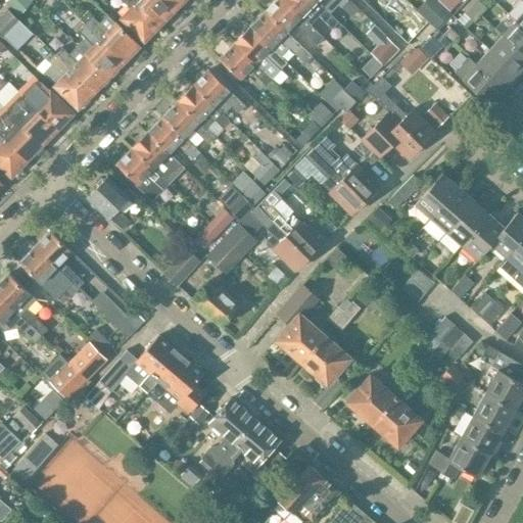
[(158,25),(132,0),(119,0),(130,10),(122,18),(144,40),(146,38),(148,39),(152,34),(152,32),(158,25)]
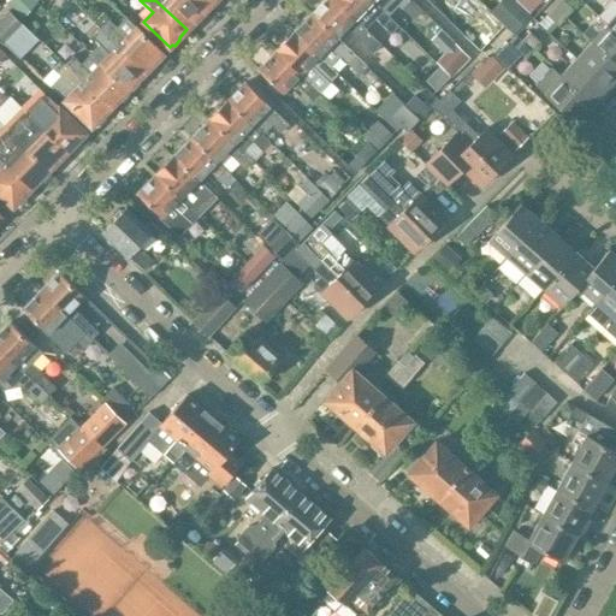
[(206,10),(195,0),(155,0),(187,29),(206,10)]
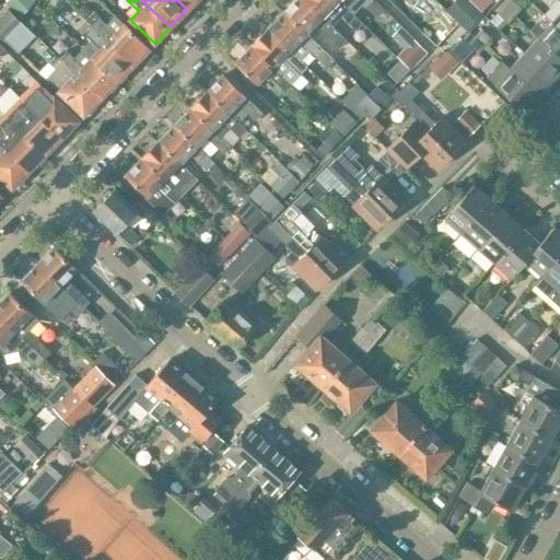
[(177,0),(187,9),(195,0),(177,0)]
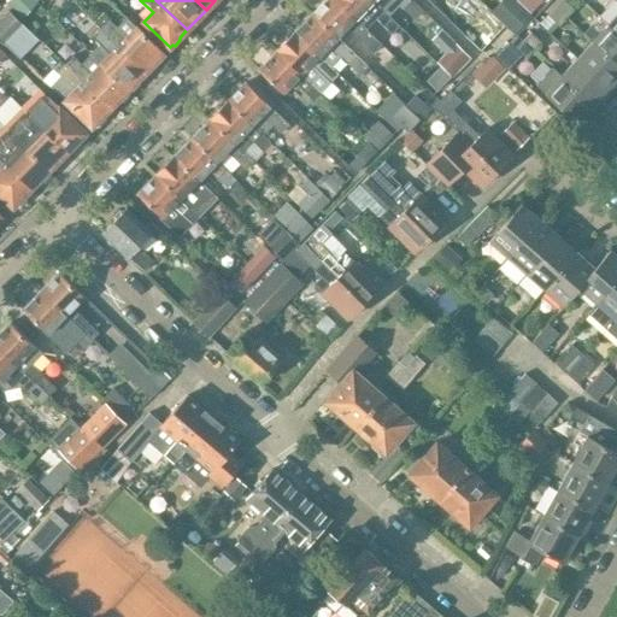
[(366,30),(335,0),(327,0),(313,15),(339,39),(348,28),(374,53),(382,46),(366,30)]
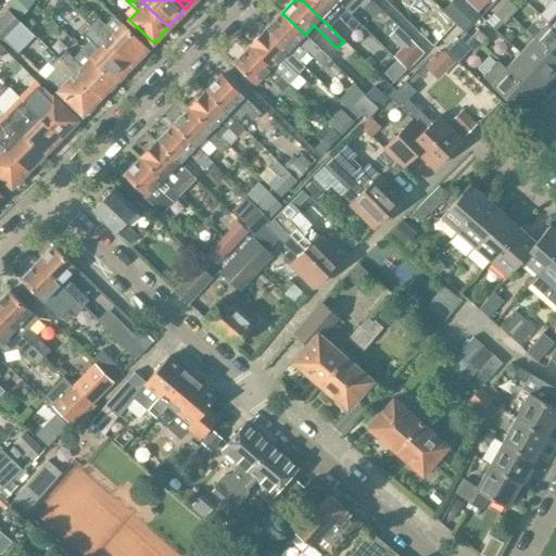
[(359,23),(351,14),(337,1),(336,0),(302,0),(330,27),(340,17),(353,30),(359,23)]
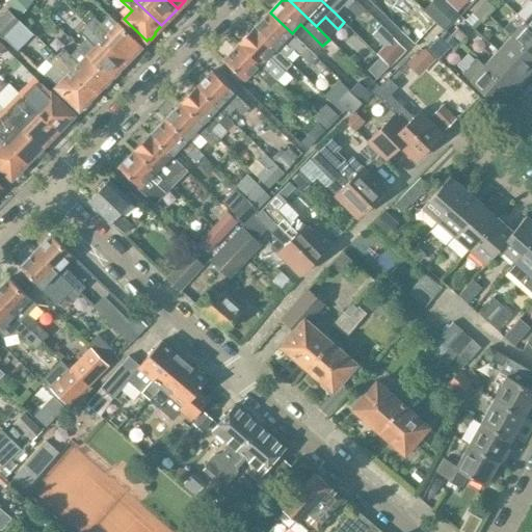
[(321,0),(322,1),(336,14),(344,4),(347,7),(353,1),(352,0),(321,0)]
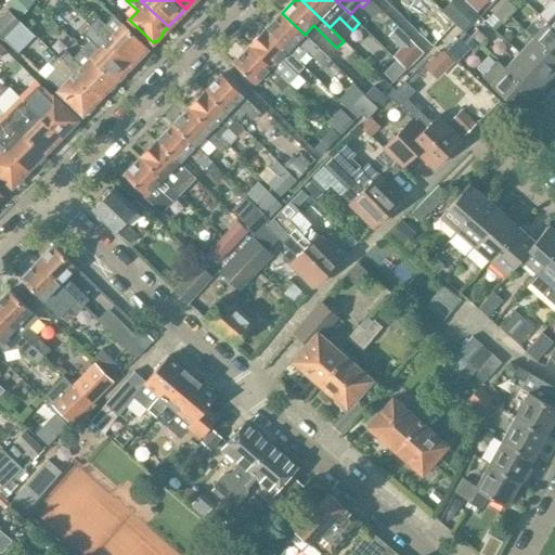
[(477,13),(463,0),(452,0),(442,10),(462,29),(477,13)]
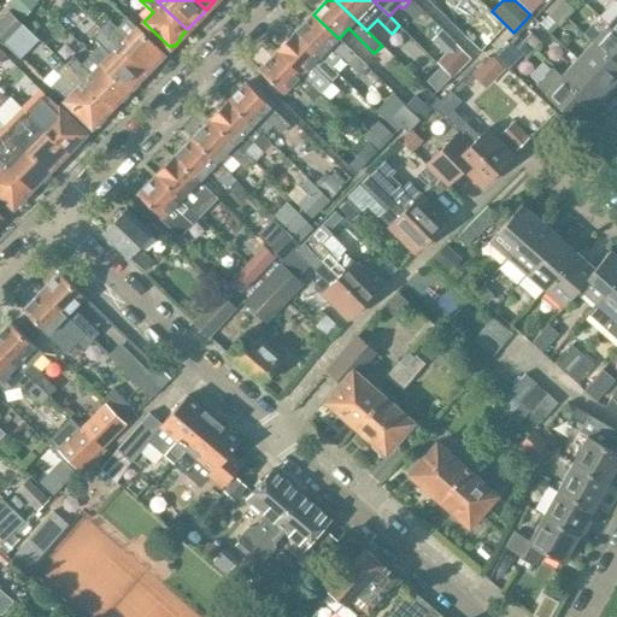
[(541,4),(536,0),(515,0),(530,15),(541,4)]
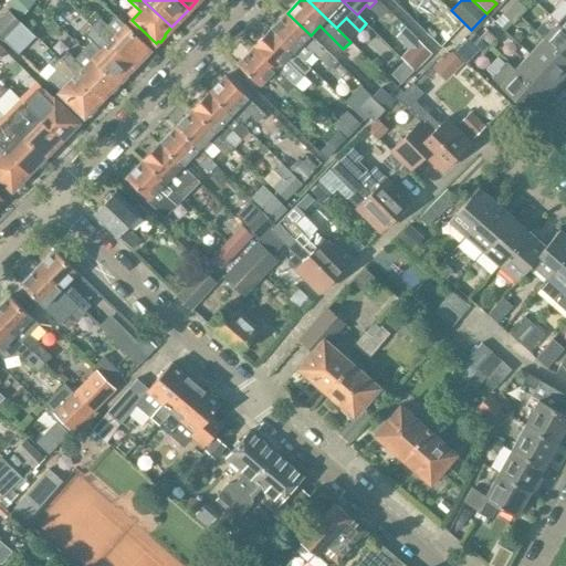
[(526,9),(517,0),(516,0),(511,7),(520,16),(526,9)]
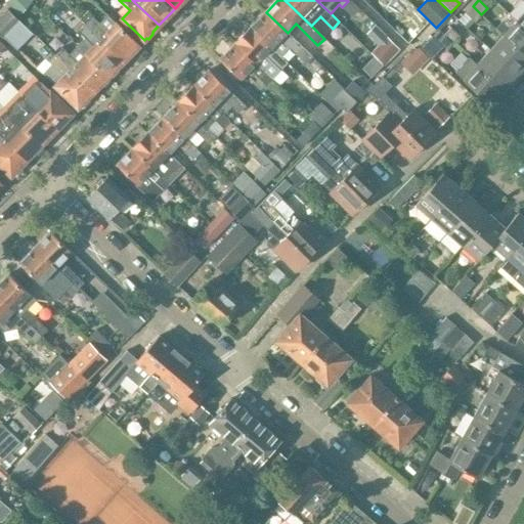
[(473,6),(460,20),(468,29),(481,14),(473,6)]
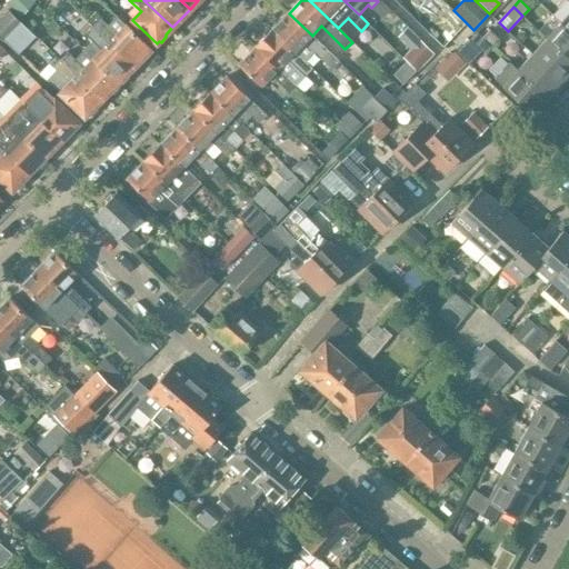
[(0,35),(7,42),(22,27),(7,11),(0,18),(0,35)]
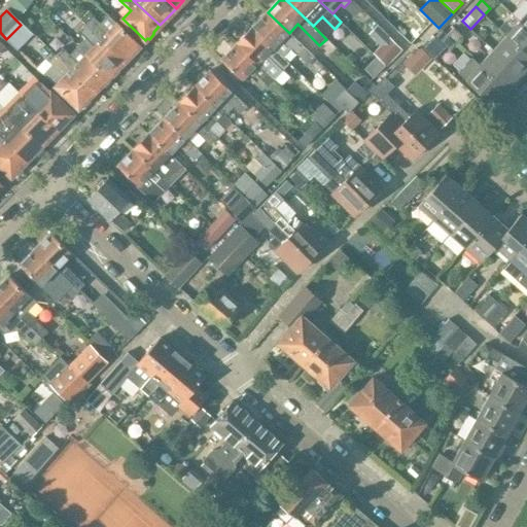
[(316,59),(289,33),(268,12),(252,28),(283,58),(291,48),(309,66),(316,59)]
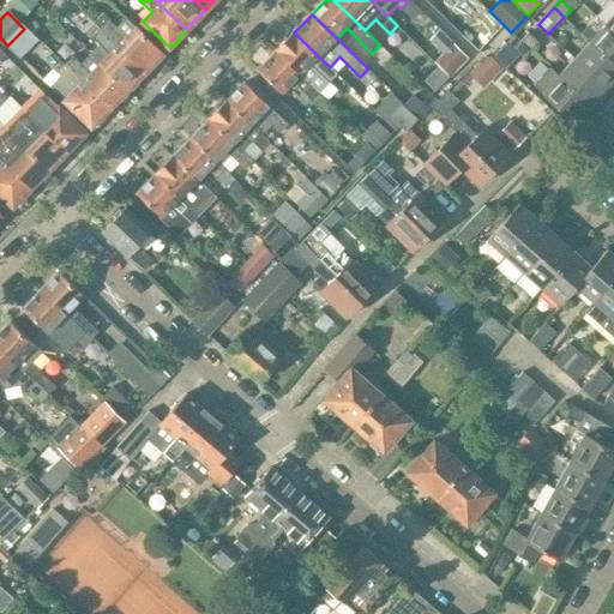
[(162,54),(126,19),(115,29),(102,17),(95,25),(100,30),(144,72),(152,64),(156,64),(160,59),(160,56),(162,54)]
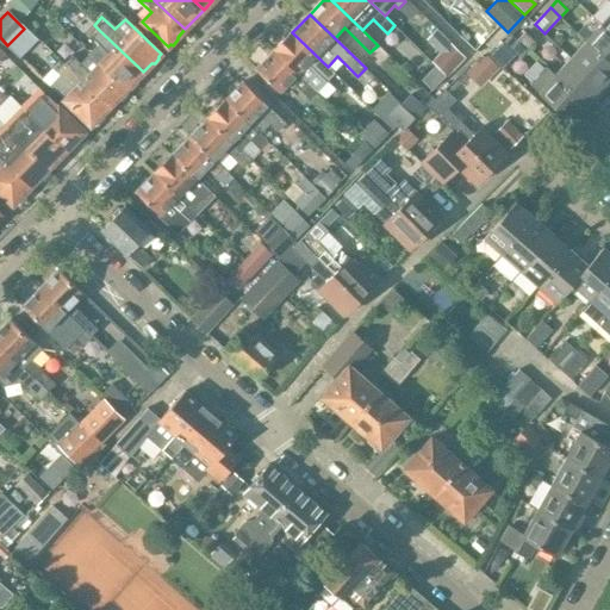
[(609,32),(602,24),(586,41),(609,63),(609,32)]
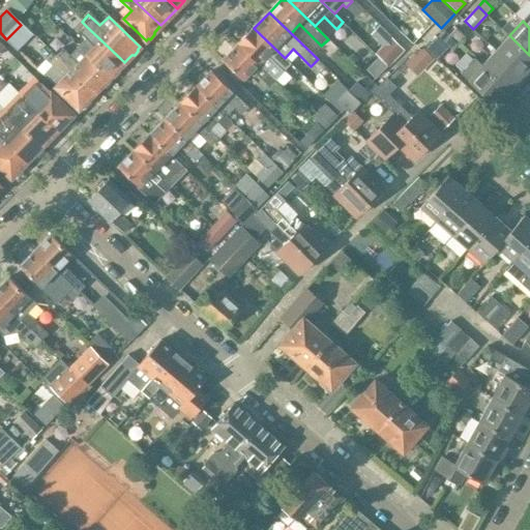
[(466,37),(452,24),(446,30),(460,43),(466,37)]
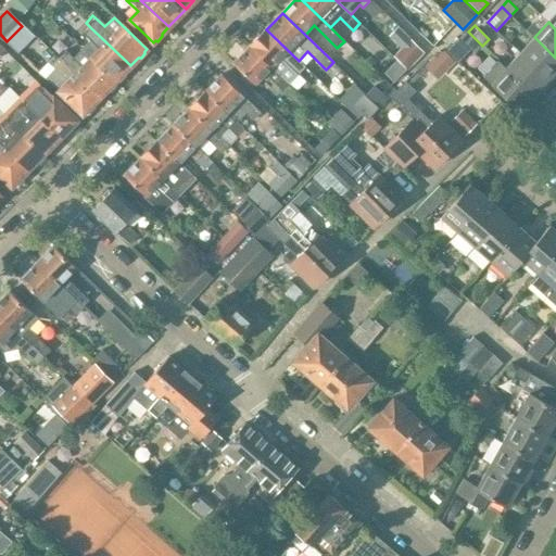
[(130,65),(90,27),(84,34),(91,41),(81,51),(114,83),(130,65)]
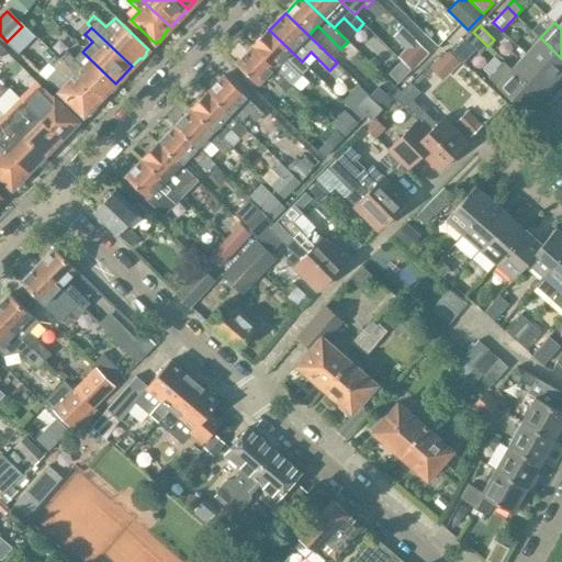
[(427,54),(415,41),(402,29),(394,36),(407,49),(398,57),(412,69),(427,54)]
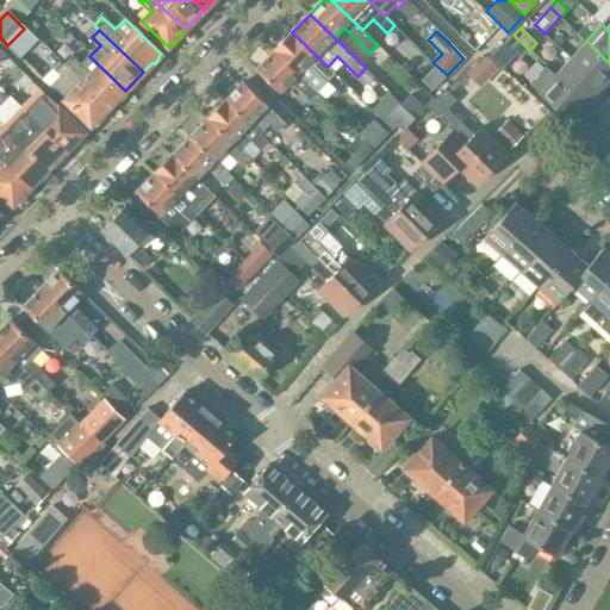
[(292,32),(274,50),(299,74),(317,92),(335,74),(328,67),(292,32)]
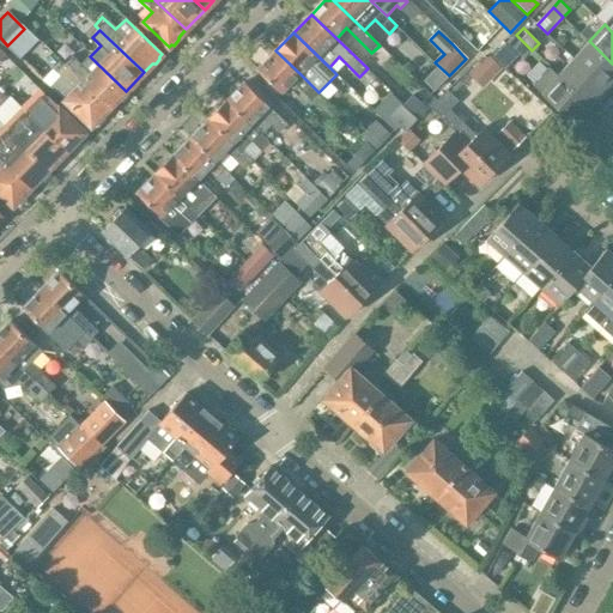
[(532,50),(516,35),(508,43),(523,59),(532,50)]
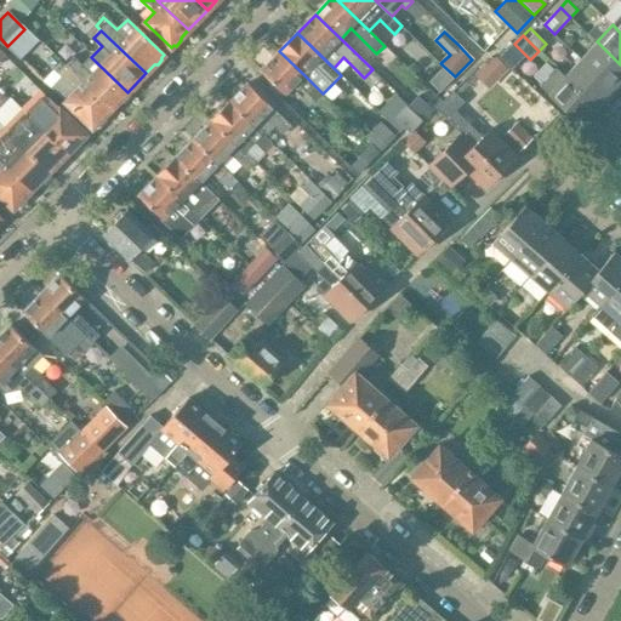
[(620,78),(620,64),(597,41),(581,58),(613,89),(620,78)]
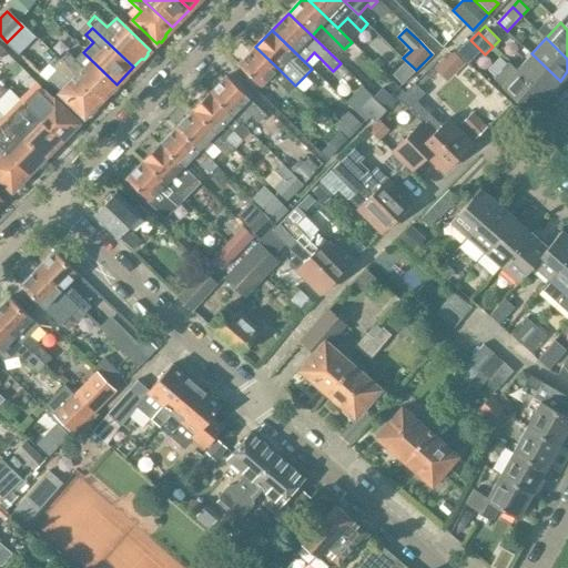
[(295,85),(279,69),(255,47),(237,64),(261,87),(272,75),(288,92),(295,85)]
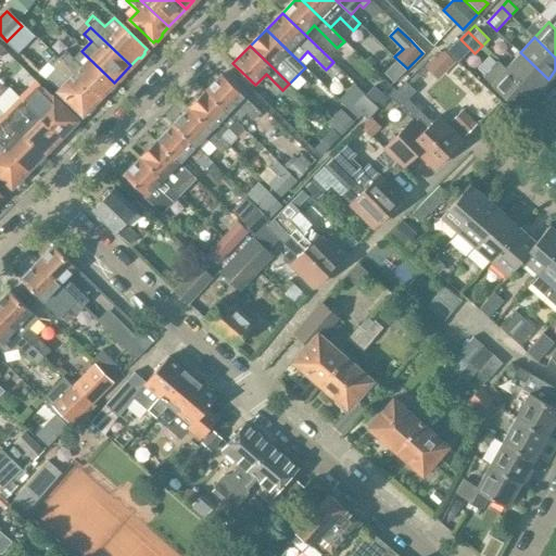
[(114,83),(81,51),(74,59),(66,52),(58,60),(98,99),(114,83)]
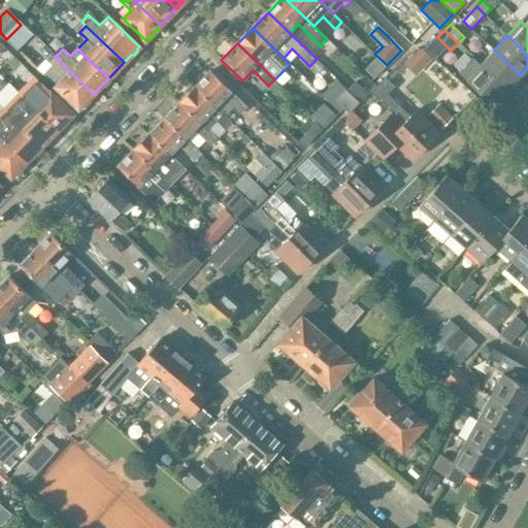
[(521,75),(494,50),(481,64),(507,90),(521,75)]
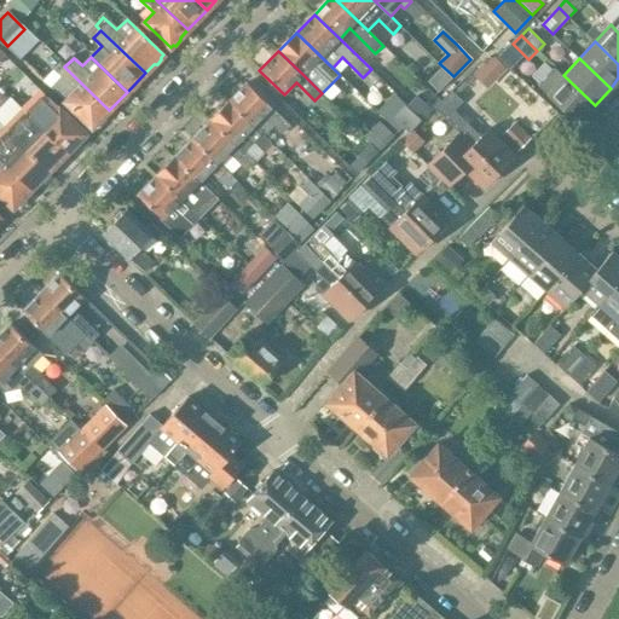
[(109,110),(64,67),(58,74),(61,77),(51,87),(92,128),(94,125),(98,126),(102,121),(102,117),(109,110)]
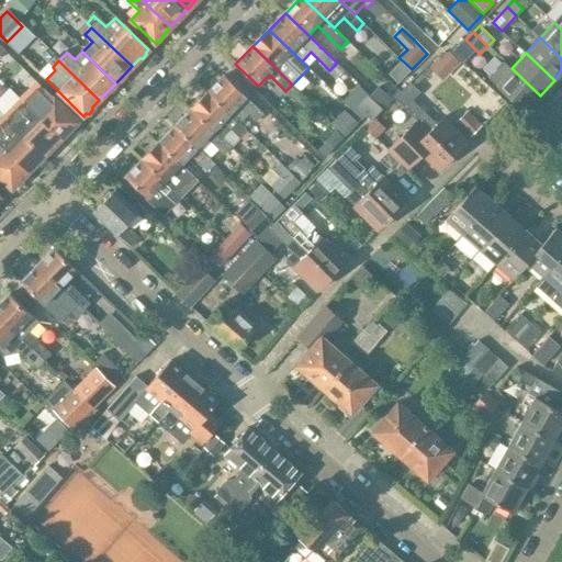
[(409,70),(401,60),(388,74),(397,82),(409,70)]
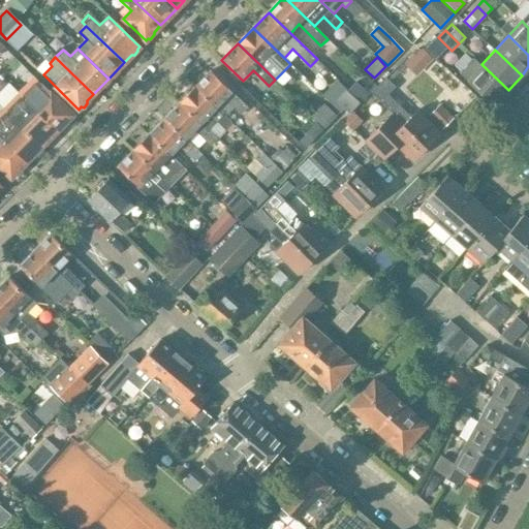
[(508,90),(481,64),(473,58),(460,72),(494,104),(508,90)]
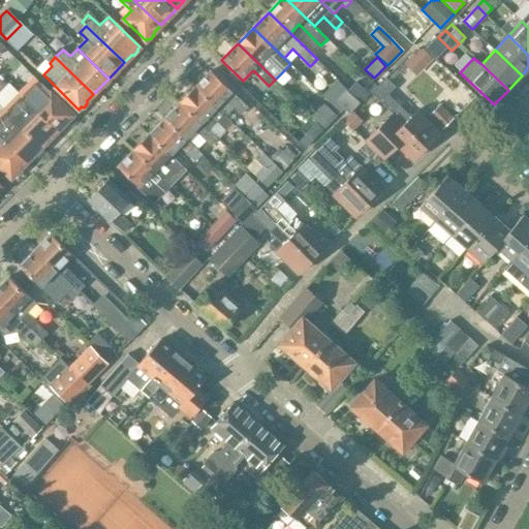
[(248,109),(210,71),(195,87),(225,116),(234,106),(242,115),(248,109)]
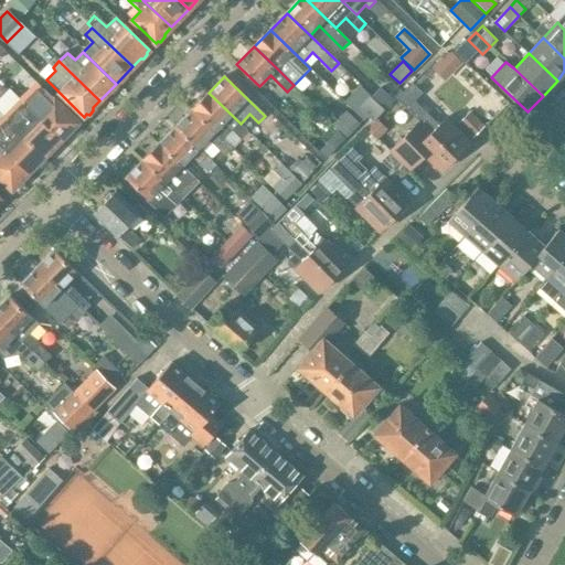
[(469,141),(446,118),(437,126),(416,105),(425,96),(415,87),(401,102),(417,119),(455,156),(469,141)]
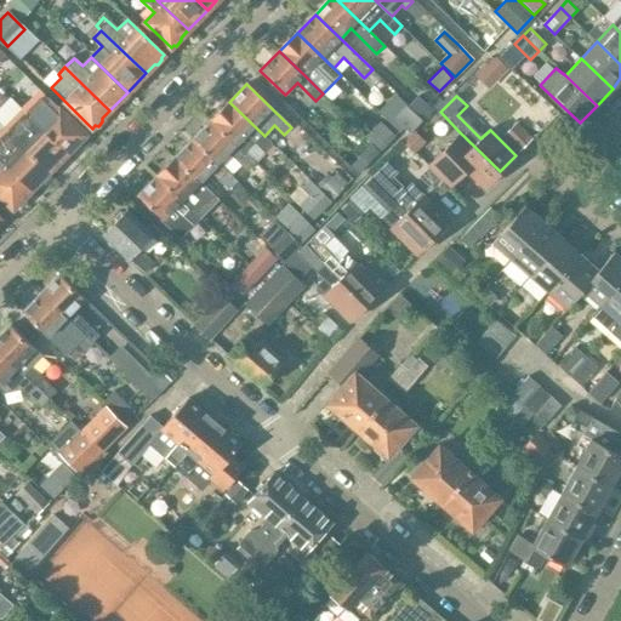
[(85,136),(58,110),(49,120),(30,102),(22,110),(67,154),(77,144),(79,146),(84,141),(83,138),(85,136)]
